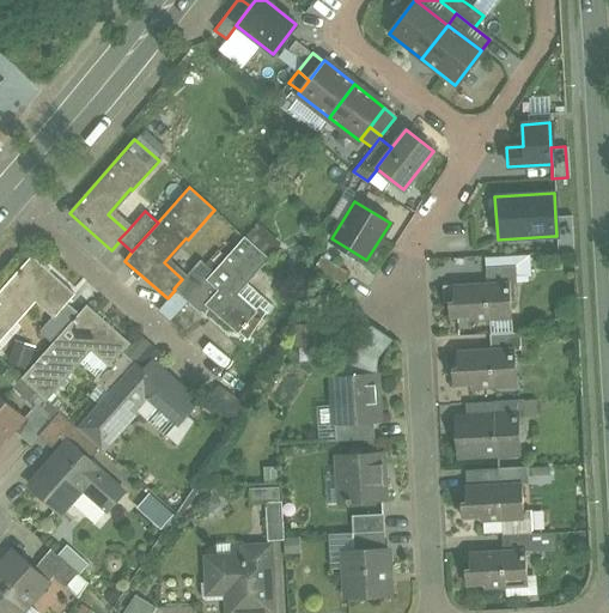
[(570,216),(555,217),(556,236),(554,236),(555,250),(571,249),(570,216)]
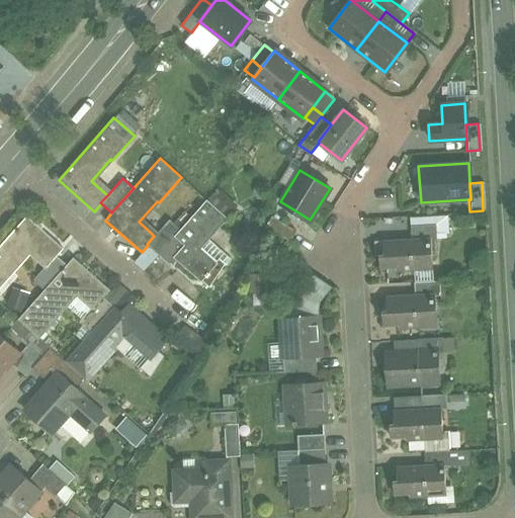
[(180,229),(178,232),(188,242),(175,257),(199,280),(213,264),(196,250),(207,238),(226,217),(206,199),(180,229)]
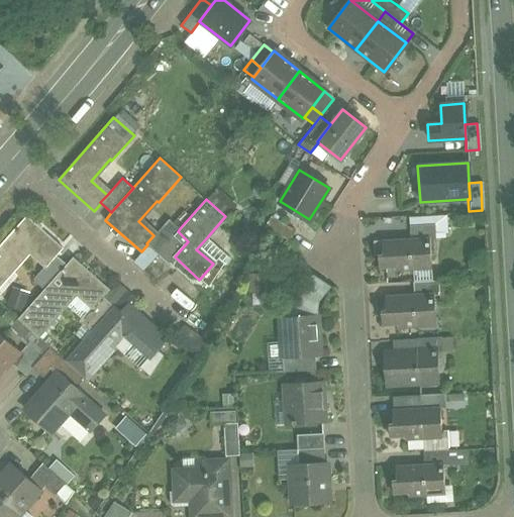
[(296,230),(271,215),(265,225),(289,240),(296,230)]
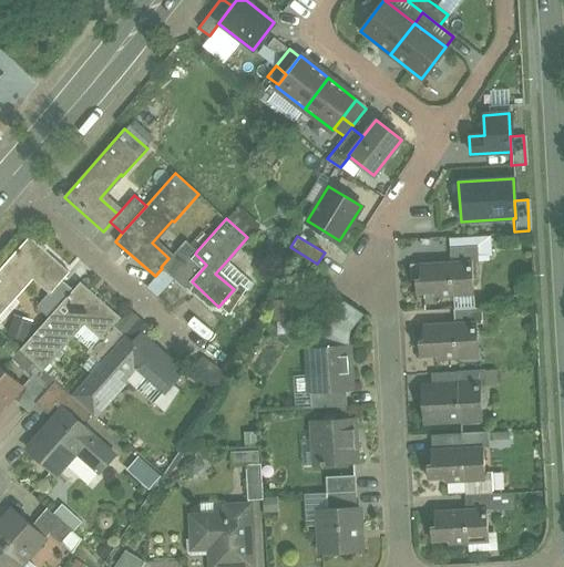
[(29,237),(0,269),(0,316),(16,298),(13,296),(34,274),(51,288),(59,279),(60,280),(68,272),(29,237)]
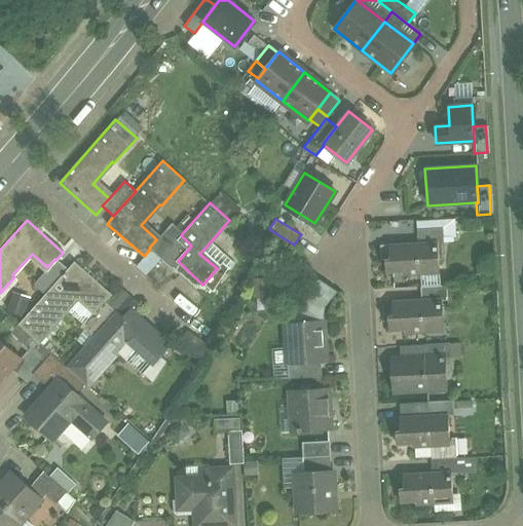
[(156,239),(149,248),(150,249),(160,258),(181,235),(183,232),(171,222),(156,239)]
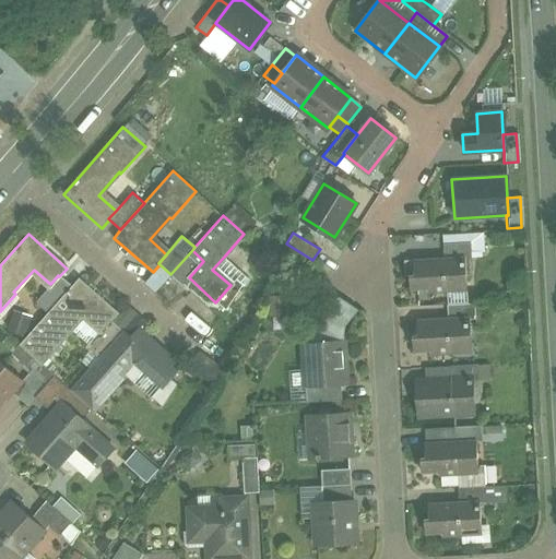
[(471,241),(444,242),(445,258),(465,257),(472,257),(471,241)]
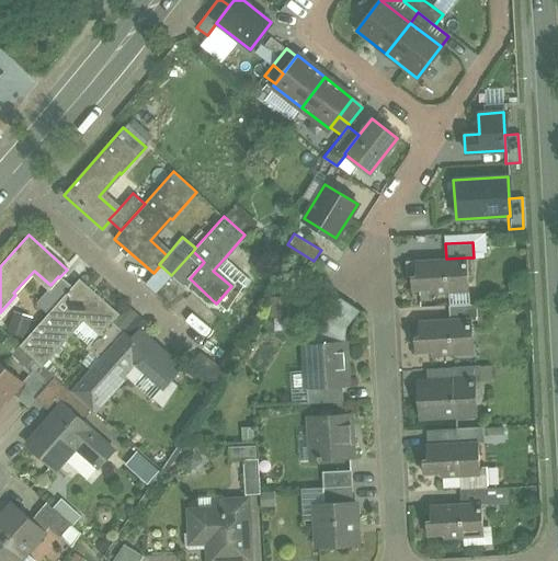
[(204,262),(193,251),(171,275),(183,285),(190,278),(204,262)]
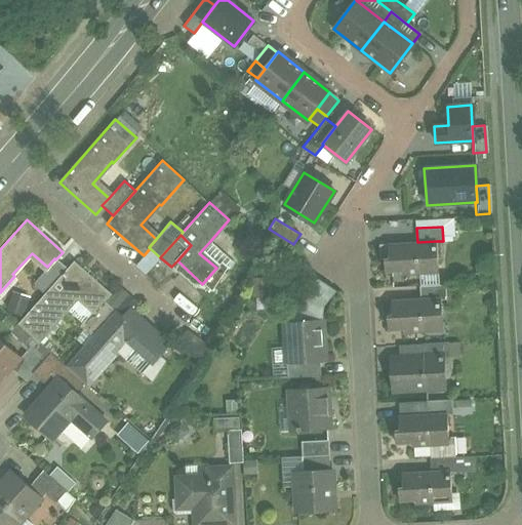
[(232,261),(210,241),(199,253),(216,268),(221,263),(227,267),(232,261)]
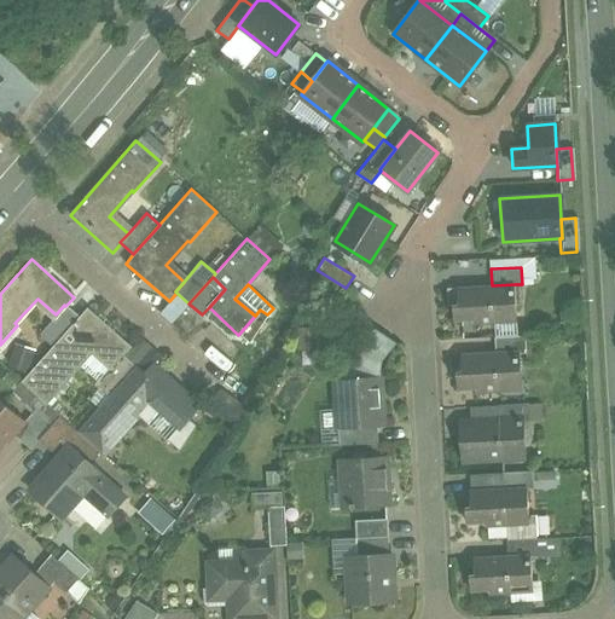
[(492,285),(458,287),(458,305),(453,305),(453,320),(473,319),(473,323),(495,322),(495,313),(516,312),(515,284),(492,285)]
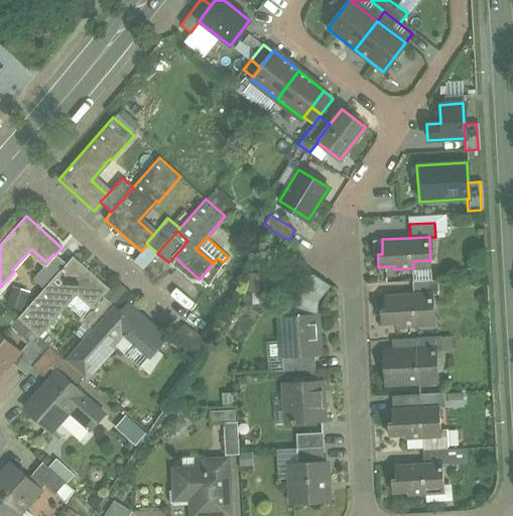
[(46,262),(32,278),(43,288),(66,264),(54,255),(53,254),(46,262)]
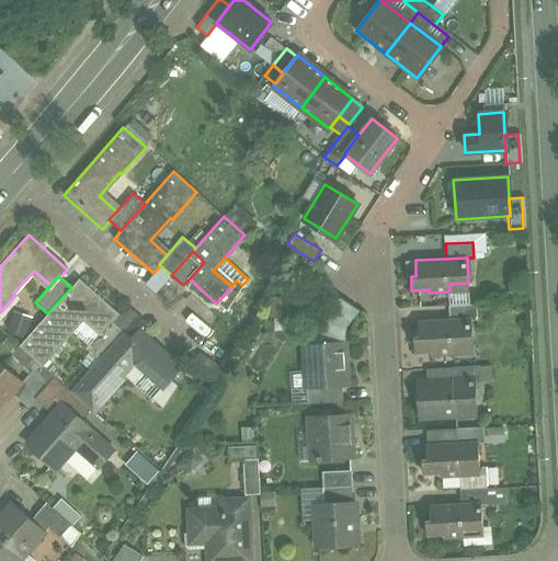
[(47,313),(20,345),(43,366),(67,339),(65,336),(84,315),(101,330),(109,320),(111,321),(117,313),(78,279),(71,287),(47,313)]
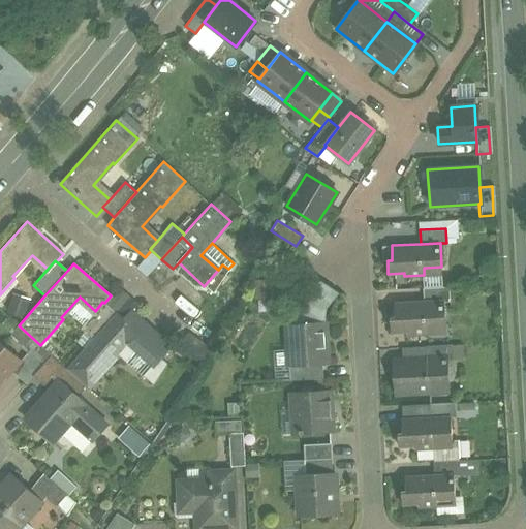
[(218,270),(204,286),(205,287),(207,285),(214,292),(228,269),(222,265),(218,270)]
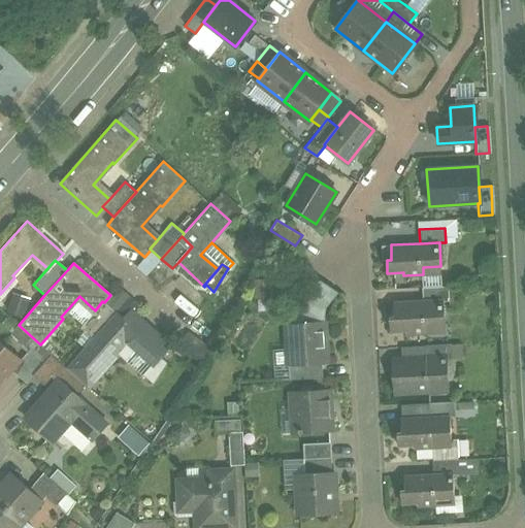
[(169,276),(156,288),(169,305),(183,294),(169,276)]
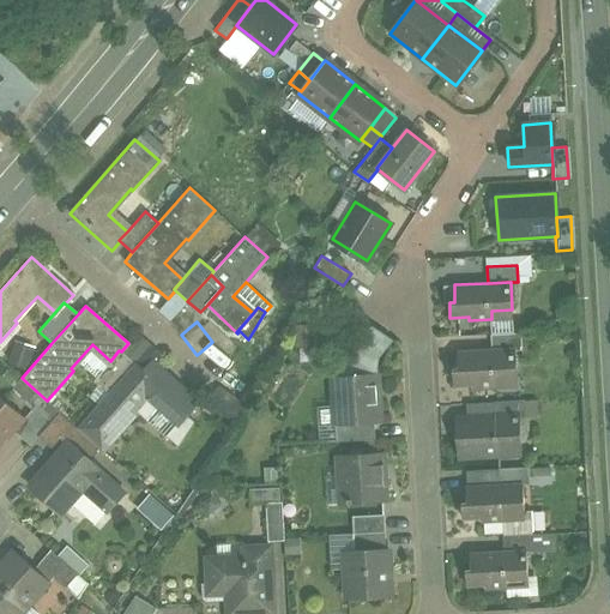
[(520,332),(490,333),(491,349),(513,348),(514,349),(521,349),(520,332)]
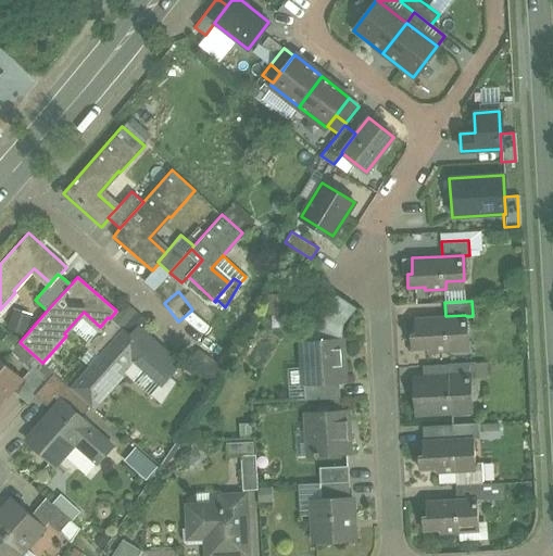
[(8,308),(1,329),(21,335),(26,314),(8,308)]
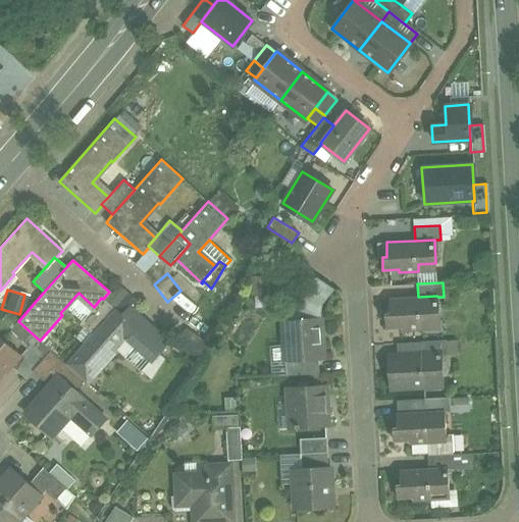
[(418,297),(390,299),(390,313),(385,313),(386,326),(401,326),(402,329),(421,328),(421,321),(438,320),(437,297),(436,296),(418,297)]
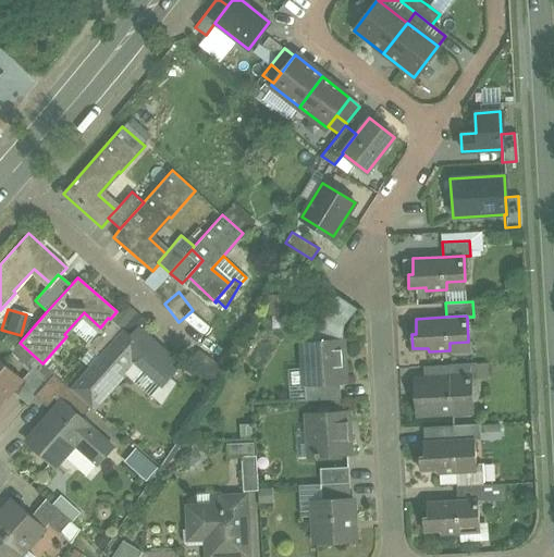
[(100,327),(85,345),(98,356),(103,349),(121,330),(110,319),(108,318),(100,327)]
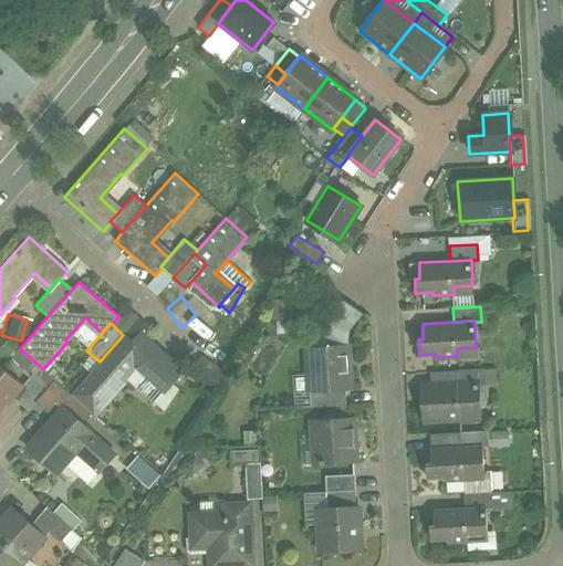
[(134,345),(123,335),(105,355),(115,364),(124,354),(125,355),(134,345)]
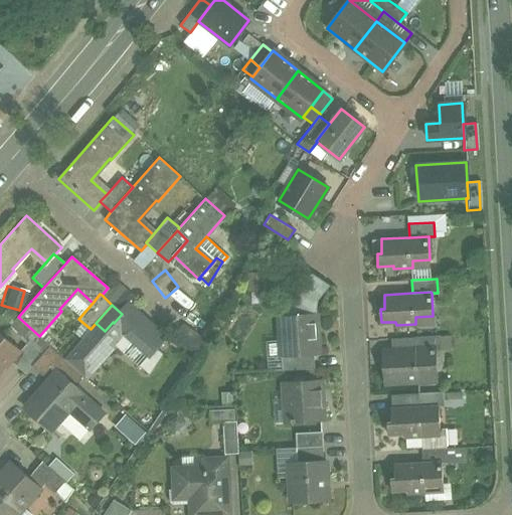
[(91,329),(64,358),(82,374),(86,376),(116,343),(123,350),(134,338),(151,353),(152,354),(157,348),(165,339),(129,307),(122,314),(114,323),(113,322),(105,331),(96,323),(91,329)]
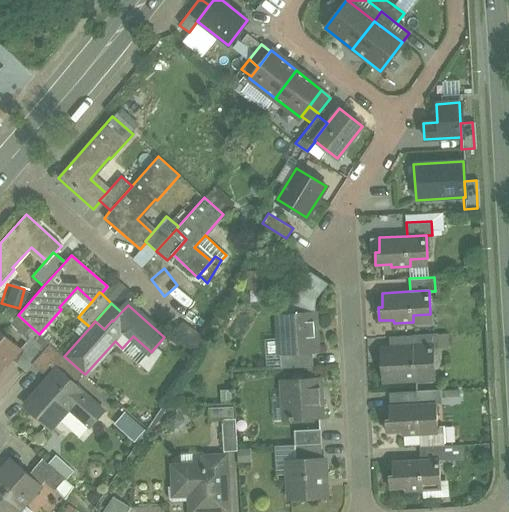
[(314,311),(277,314),(279,354),(312,351),(317,351),(314,311)]
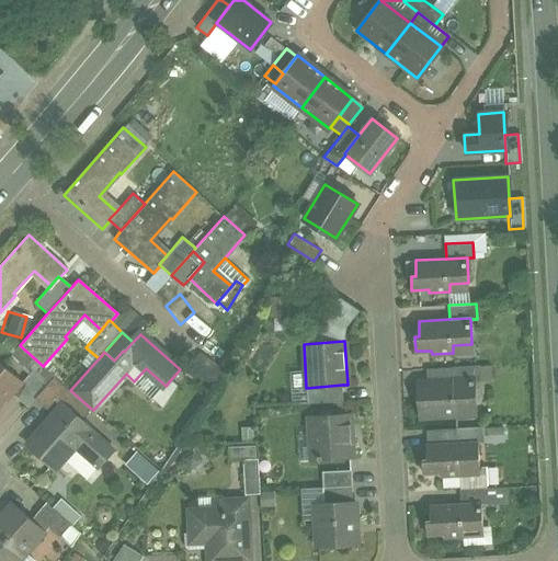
[(0,400),(9,390),(12,392),(22,382),(21,381),(0,363),(0,400)]
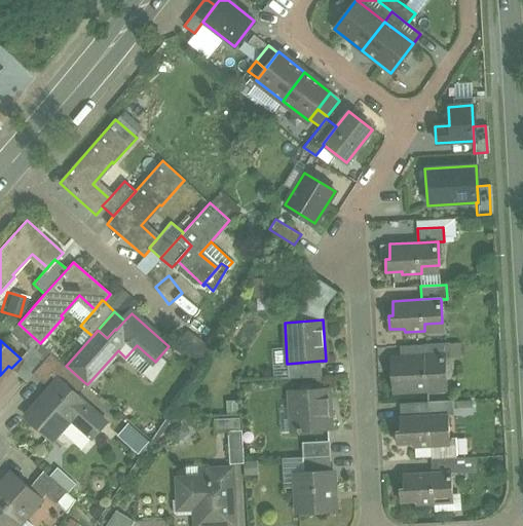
[(450,342),(423,343),(424,358),(444,357),(450,357),(450,342)]
